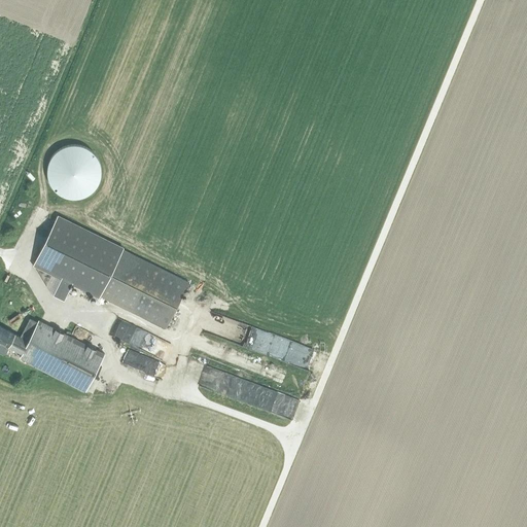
[(62,196),(69,198),(77,199),(84,197),(92,192),(97,186),(100,179),(101,171),(100,164),(97,157),(92,151),(85,147),(78,145),(71,145),(64,147),(58,150),(53,155),(48,163),(47,170),(47,178),(50,185),(56,191),(62,196)]
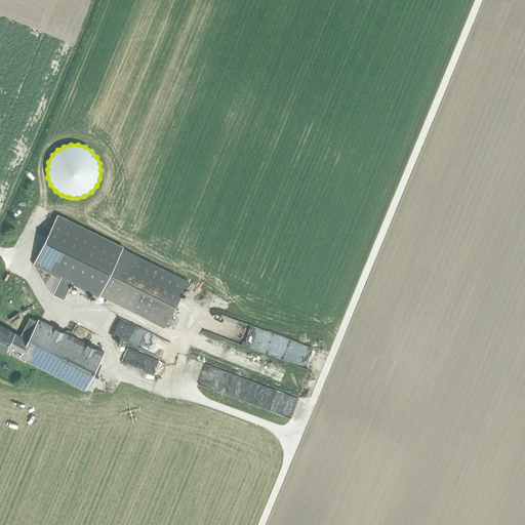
[(52,294),(64,299),(73,282),(165,327),(188,281),(56,216),(34,264),(61,277),(52,294)]
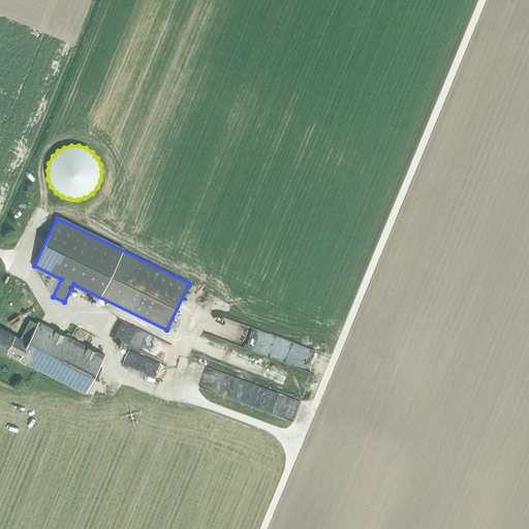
[(119,318),(111,336),(147,352),(155,336),(119,318)]
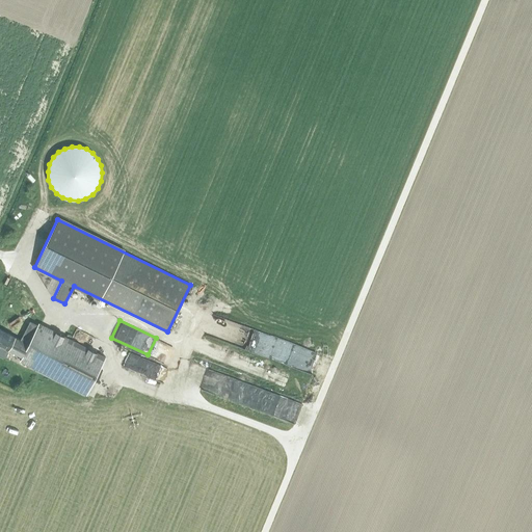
[(6,356),(9,350),(23,356),(21,362),(86,395),(105,357),(46,327),(45,329),(30,322),(21,340),(0,328),(0,355),(2,357),(6,356)]
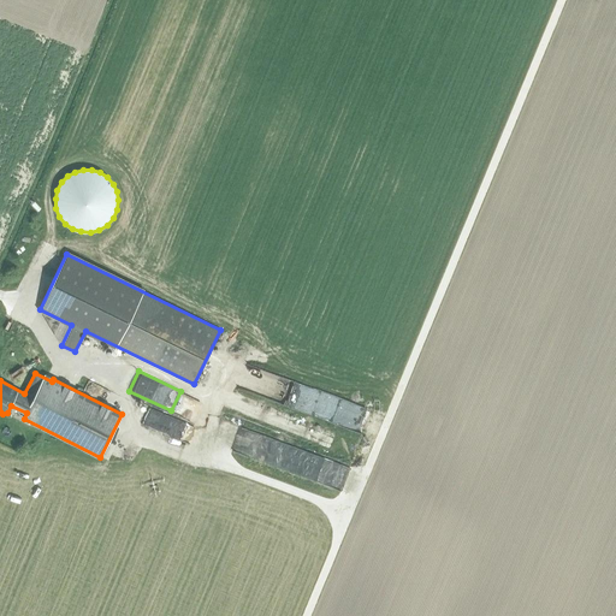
[(143,424),(169,434),(175,418),(149,408),(143,424)]
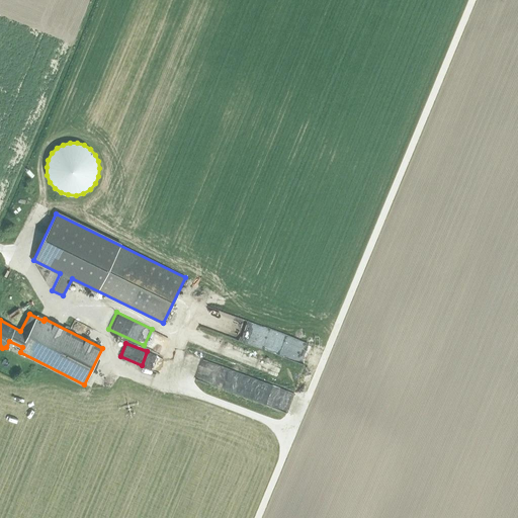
[(287,413),(295,394),(247,374),(239,394),(287,413)]
